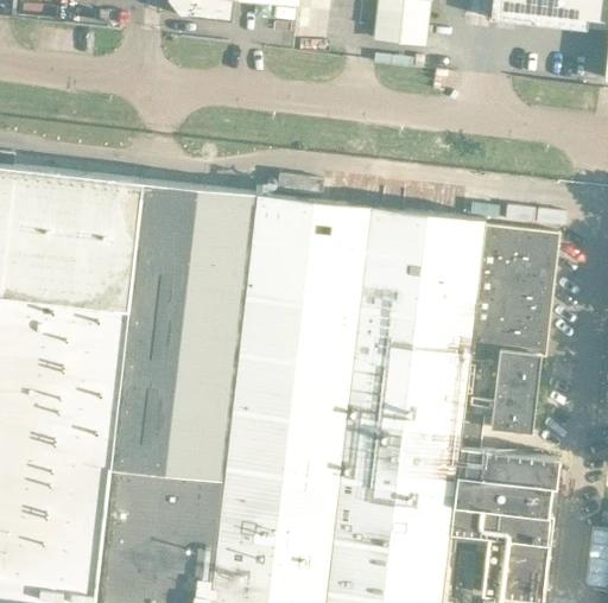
[(166,0),(166,2),(179,18),(229,24),(233,1),(296,8),(297,0),(166,0)]
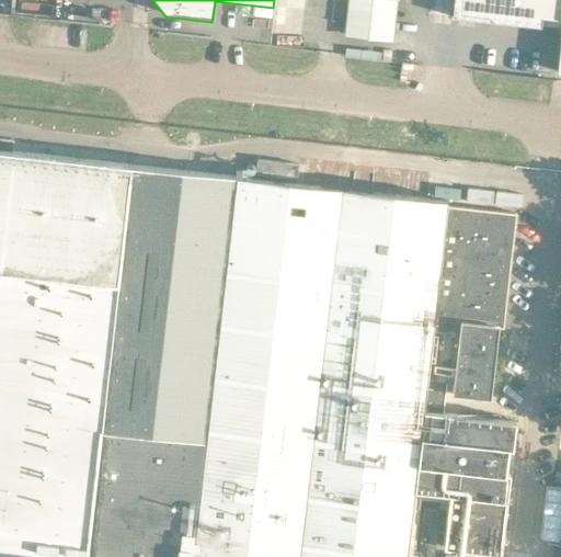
[(350,0),(345,37),(390,43),(395,1),(397,2),(397,0),(350,0)]
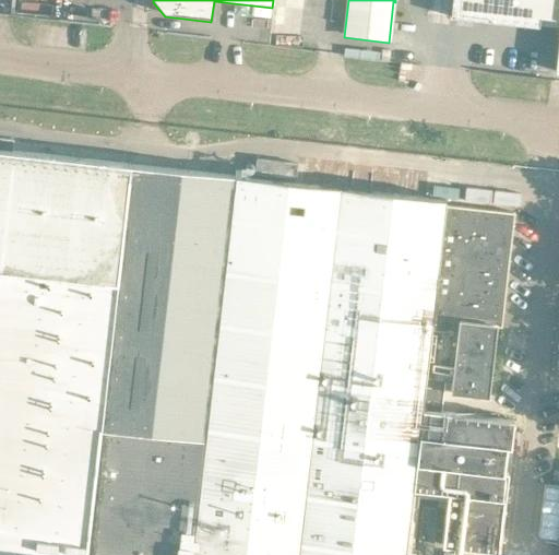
[(451,0),(449,20),(537,30),(538,21),(558,23),(558,22),(558,0),(451,0)]
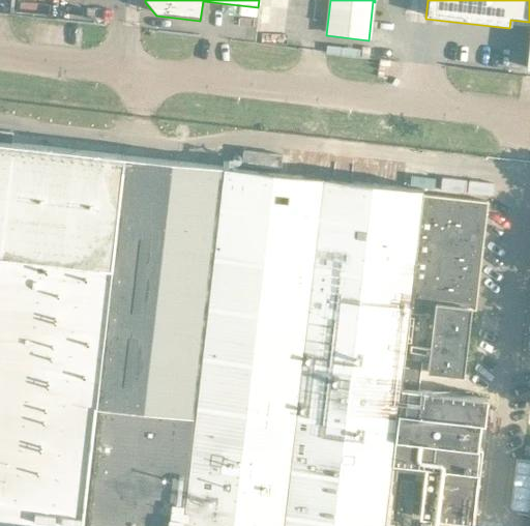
[(0,525),(383,525),(390,467),(424,470),(419,520),(471,525),(472,525),(477,476),(480,450),(476,449),(479,427),(483,427),(486,401),(427,395),(428,384),(422,378),(401,375),(403,363),(428,366),(427,375),(462,379),(471,301),(476,301),(487,205),(421,198),(421,194),(370,187),(372,169),(333,165),(331,183),(235,172),(235,167),(223,165),(222,171),(11,147),(12,137),(0,135),(0,525)]
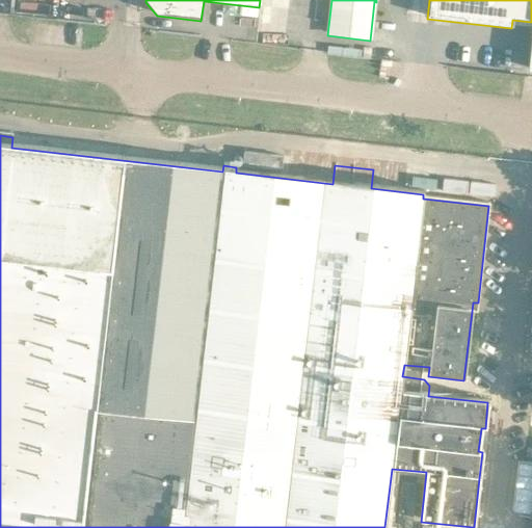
[(241,168),(281,174),(283,155),(243,151),(241,168)]
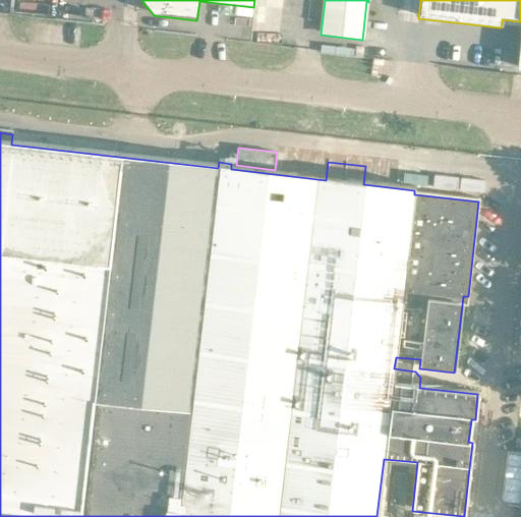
[(391,489),(404,491),(406,475),(393,474),(391,489)]
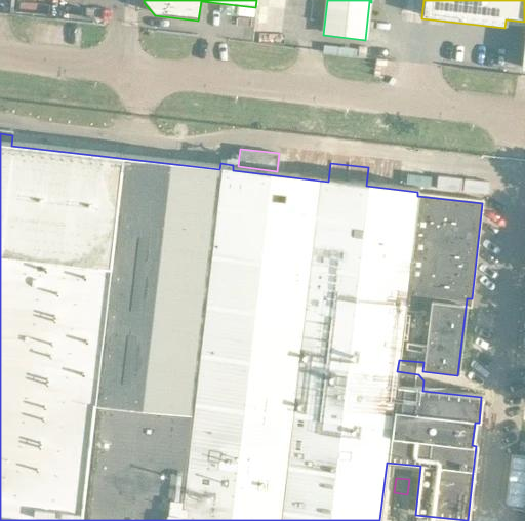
[(391,520),(405,520),(409,495),(394,493),(391,520)]
